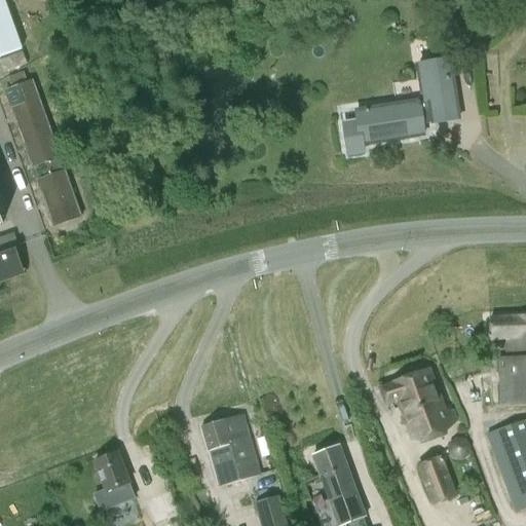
[(0,0),(0,57),(22,49),(2,0),(0,0)]
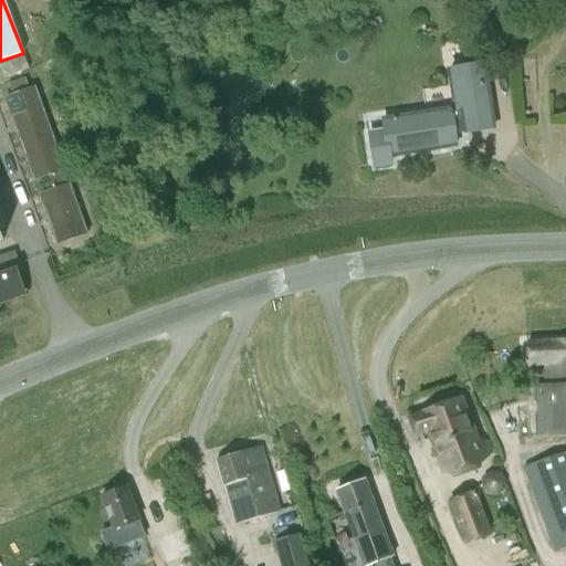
[(390,164),(389,155),(456,145),(454,135),(493,129),(483,66),(449,71),(454,108),(383,119),(384,130),(369,134),(374,166),(390,164)]
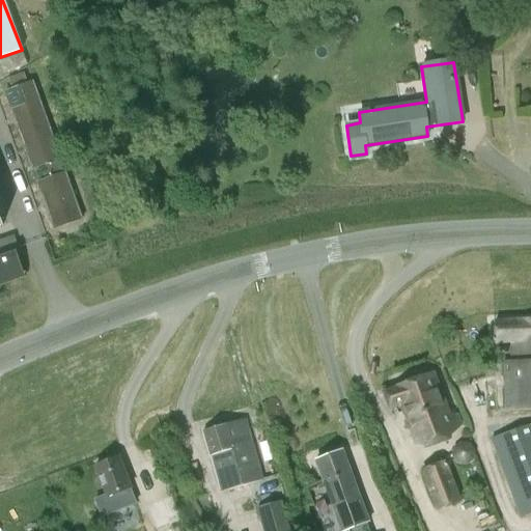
[(54,228),(81,219),(64,173),(63,173),(58,160),(60,159),(32,83),(5,92),(33,168),(42,165),(47,179),(37,184),(54,228)]
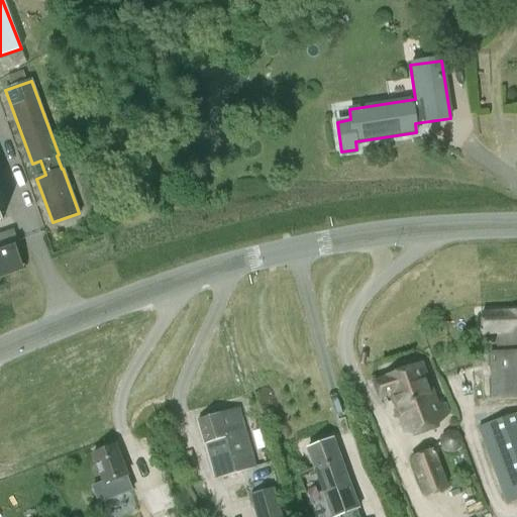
[(0,245),(16,240),(13,230),(0,234),(0,245)]
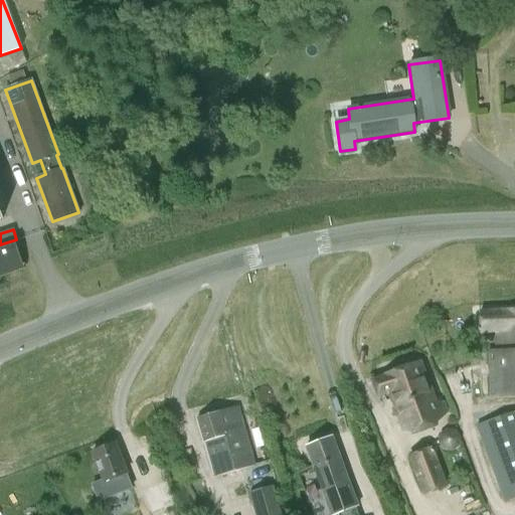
[(0,271),(21,264),(14,245),(0,250),(0,271)]
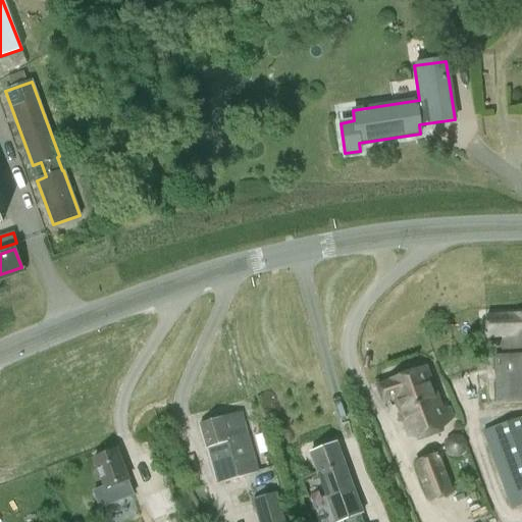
[(498,404),(521,402),(521,316),(487,318),(488,341),(504,340),(505,356),(496,356),(498,404)]
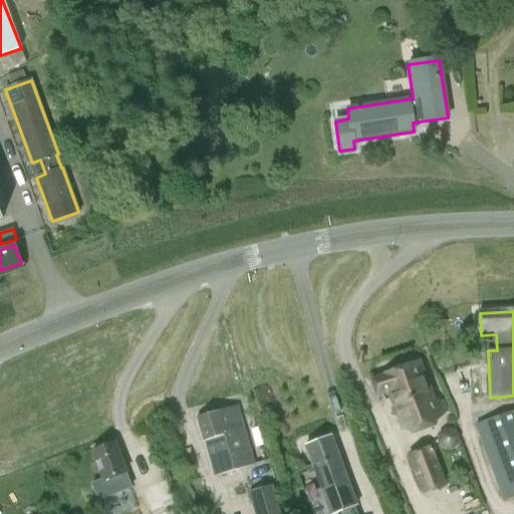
[(433,405),(417,362),(371,379),(376,395),(391,392),(404,427),(446,411),(442,402),(433,405)]
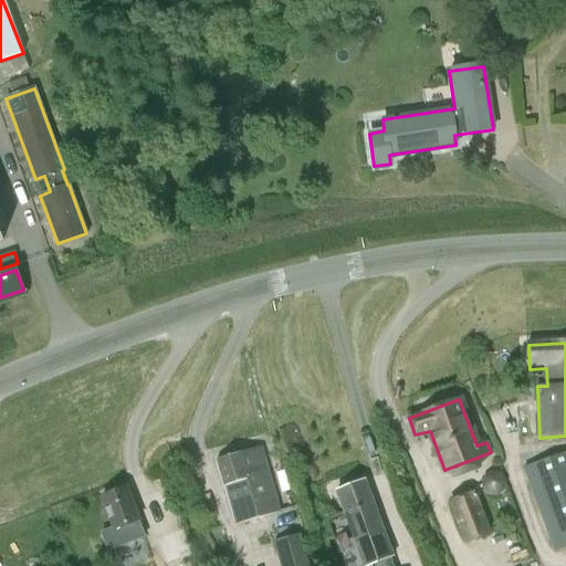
[(261,447),(216,459),(223,486),(226,485),(236,522),(239,523),(241,523),(264,515),(280,511),(261,447)]
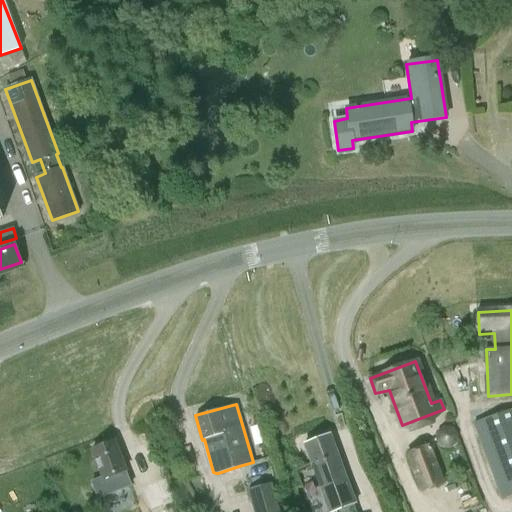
[(501,499),(511,494),(511,414),(510,410),(473,424),(501,499)]
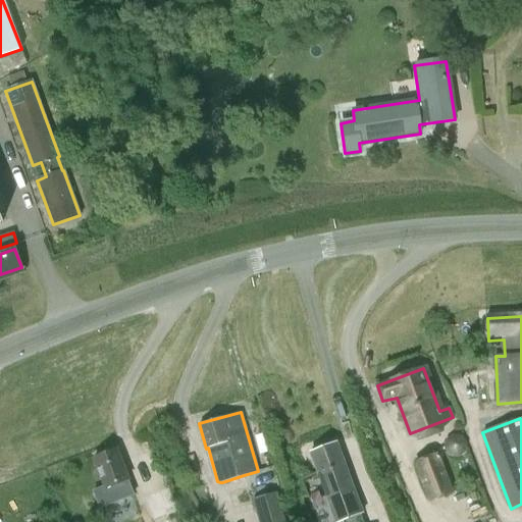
[(335,521),(362,513),(336,444),(310,454),(335,521)]
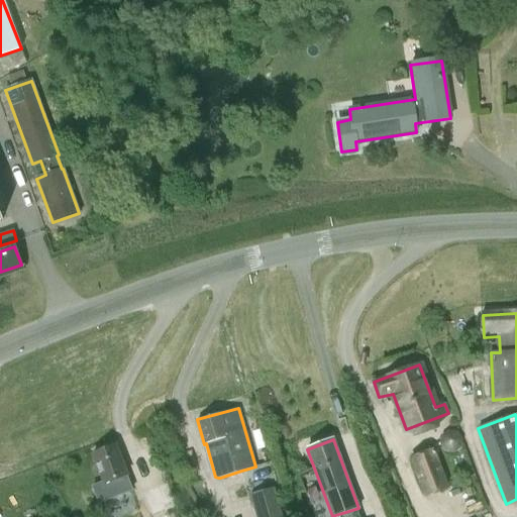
[(115,445),(92,454),(104,484),(94,488),(100,503),(132,490),(115,445)]
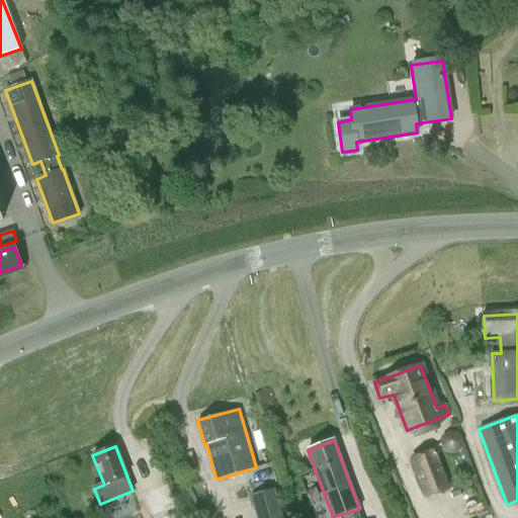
[(425,497),(449,488),(435,451),(412,459),(425,497)]
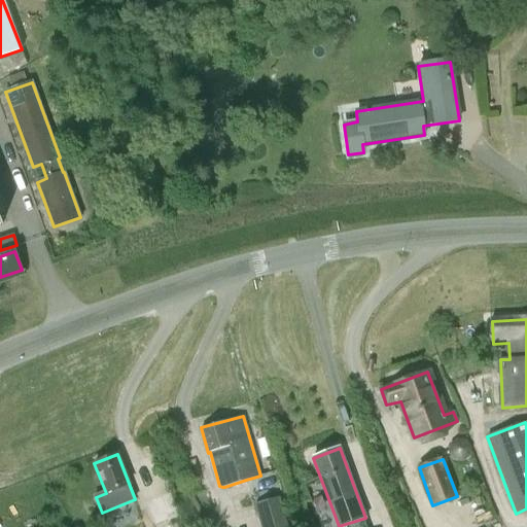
[(262,526),(287,526),(279,496),(255,503),(262,526)]
